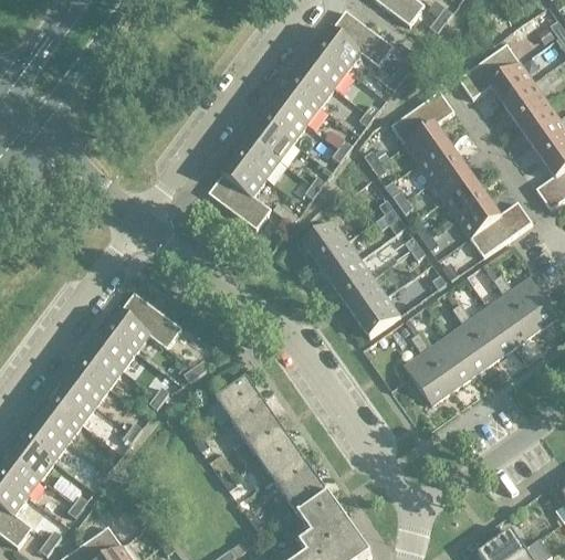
[(375,0),(408,24),(424,4),(417,0),(375,0)]
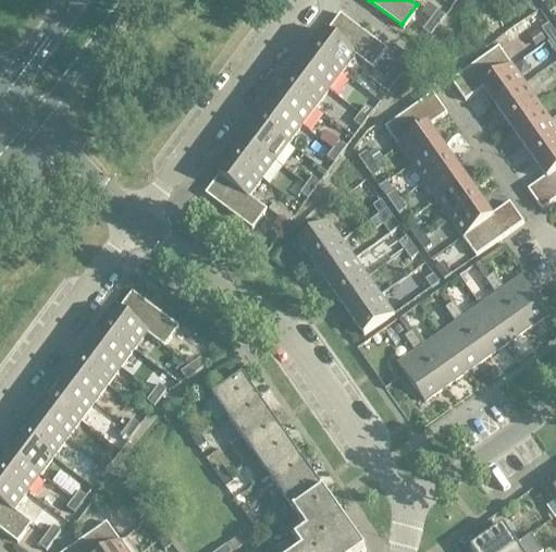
[(436,7),(430,14),(437,21),(444,12),(436,7)]
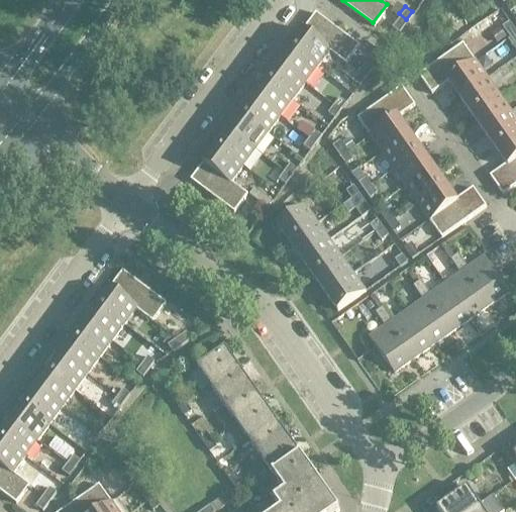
[(315,9),(302,26),(329,46),(328,47),(344,61),(358,42),(315,9)]
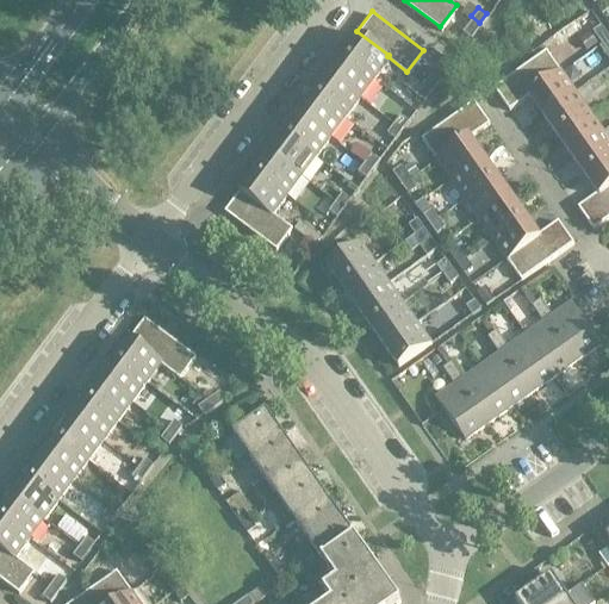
[(479,23),(471,16),(461,29),(470,35),(479,23)]
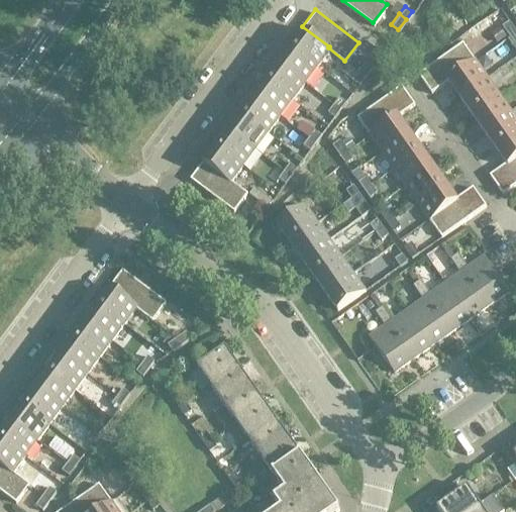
[(515,28),(508,18),(501,23),(508,33),(515,28)]
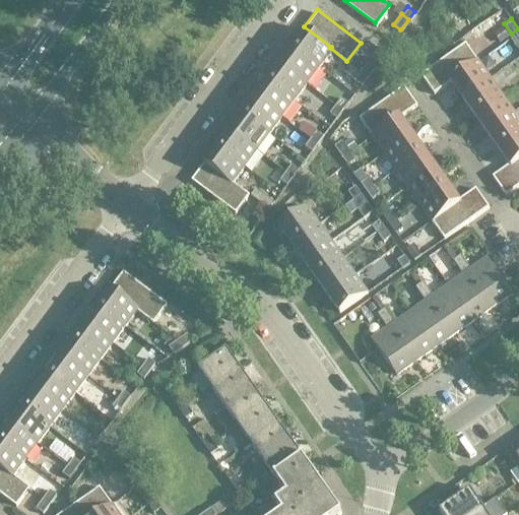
[(501,23),(493,28),(499,38),(507,33),(501,23)]
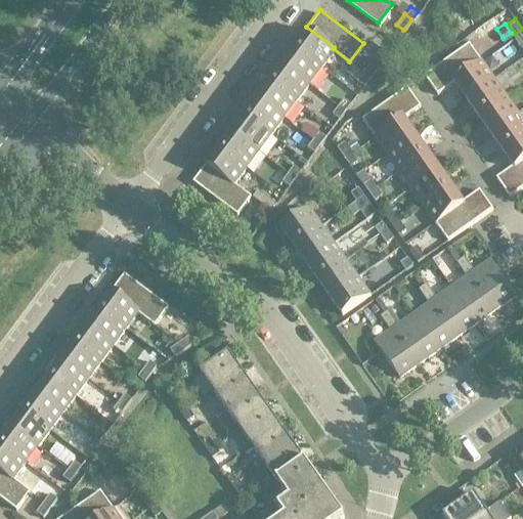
[(334,47),(306,27),(294,43),(320,65),(333,48),(334,47)]
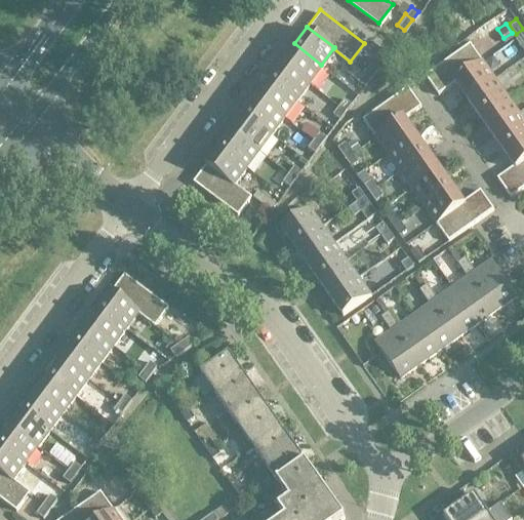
[(437,91),(454,80),(453,79),(482,58),(469,41),(424,73),(437,91)]
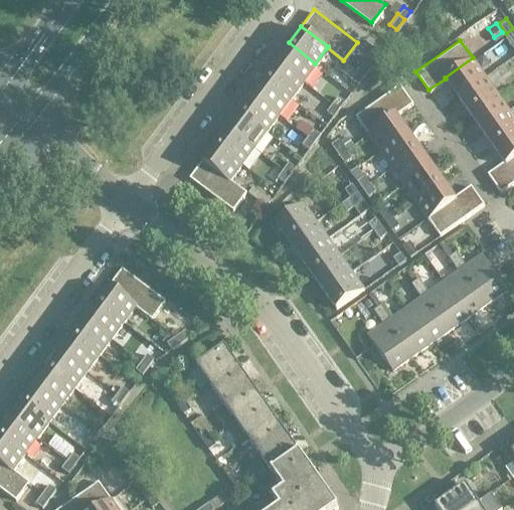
[(315,63),(289,42),(276,59),(303,79),(315,63)]
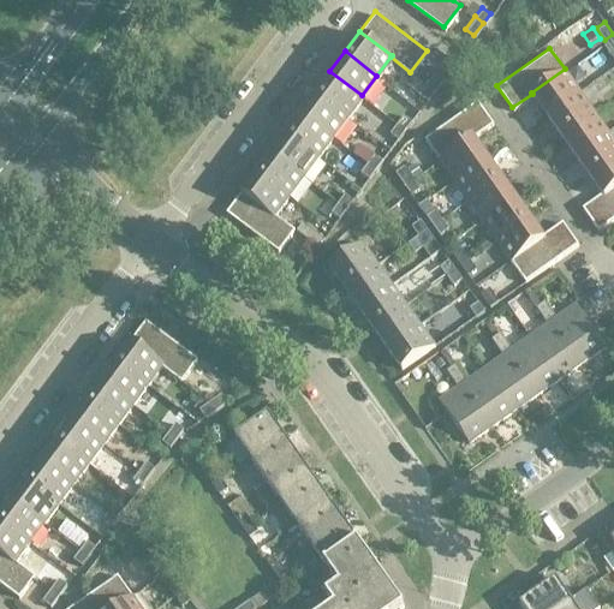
[(579,89),(565,69),(531,93),(532,94),(546,112),(579,89)]
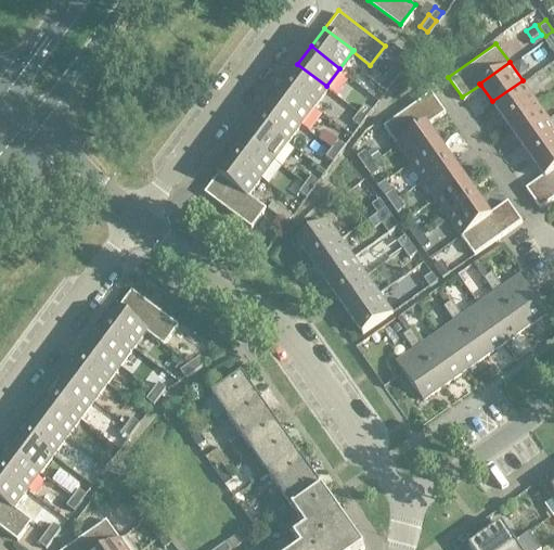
[(326,86),(297,64),(284,81),(313,104),(326,86)]
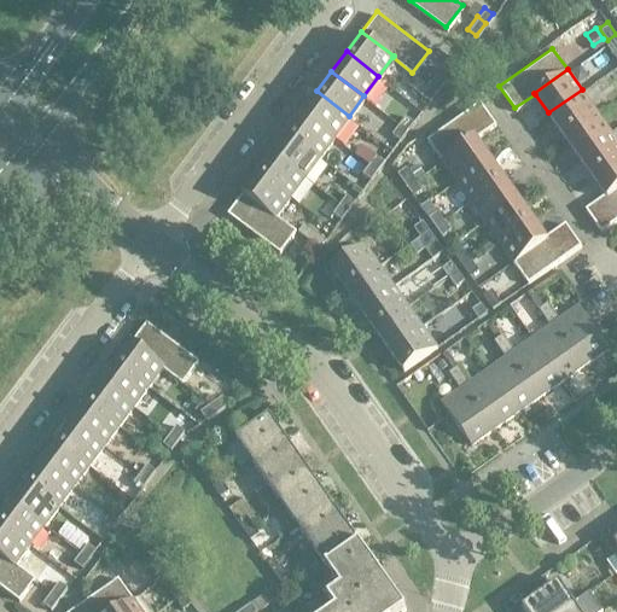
[(436,71),(426,83),(436,89),(444,77),(436,71)]
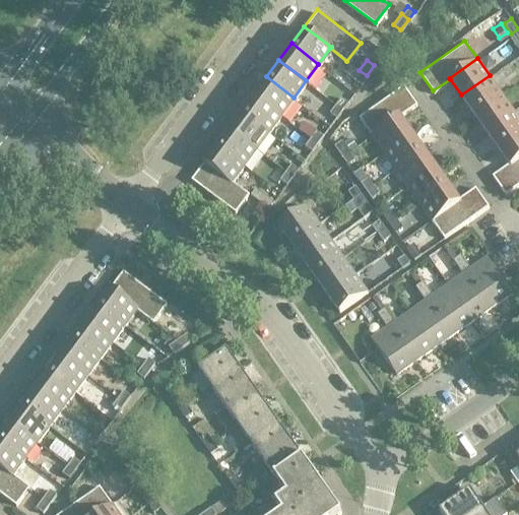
[(367,75),(359,70),(353,78),(361,83),(367,75)]
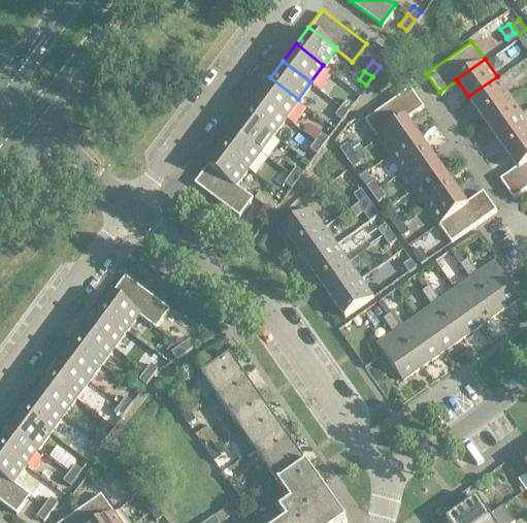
[(508,94),(497,76),(468,96),(481,113),(508,94)]
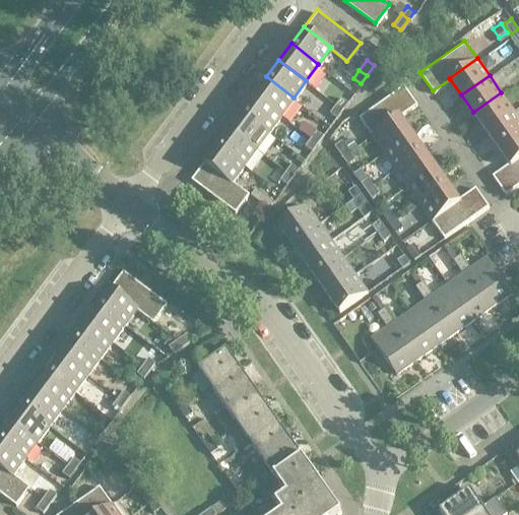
[(294,98),(266,76),(254,93),(280,114),(294,98)]
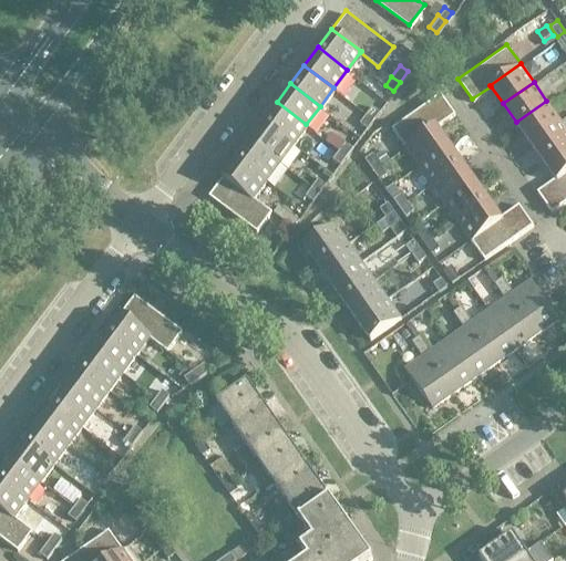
[(391,125),(404,145),(435,124),(435,125),(454,112),(440,91),(391,125)]
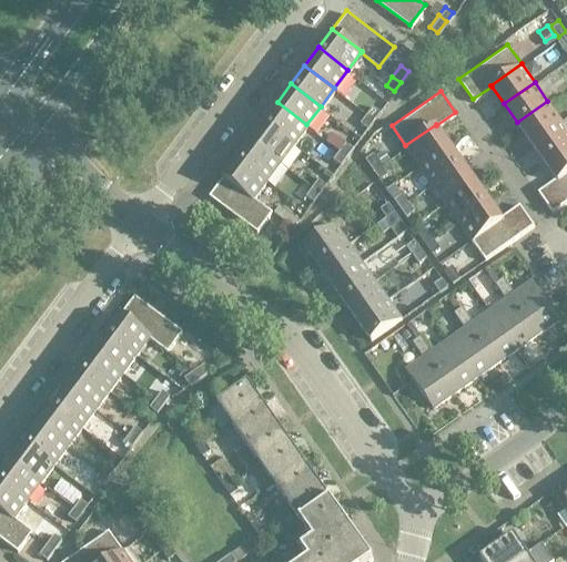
[(560,119),(547,101),(517,122),(530,141),(560,119)]
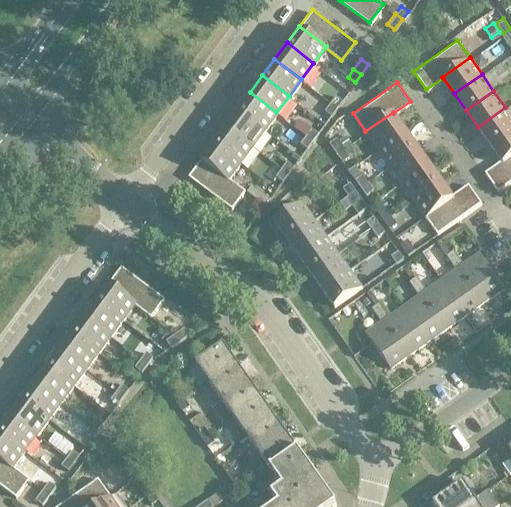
[(276,112),(250,92),(237,109),(264,129),(276,112)]
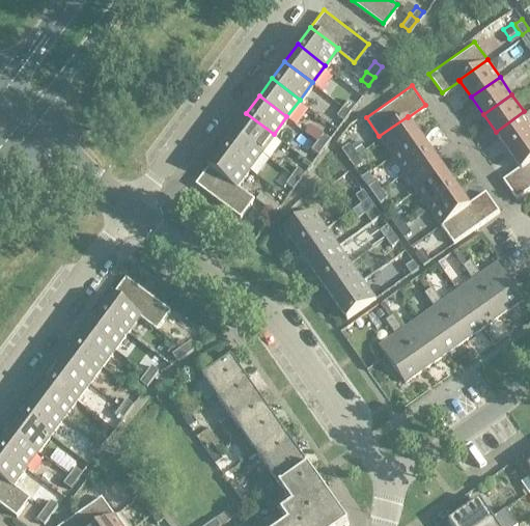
[(347,97),(342,105),(350,110),(356,102),(347,97)]
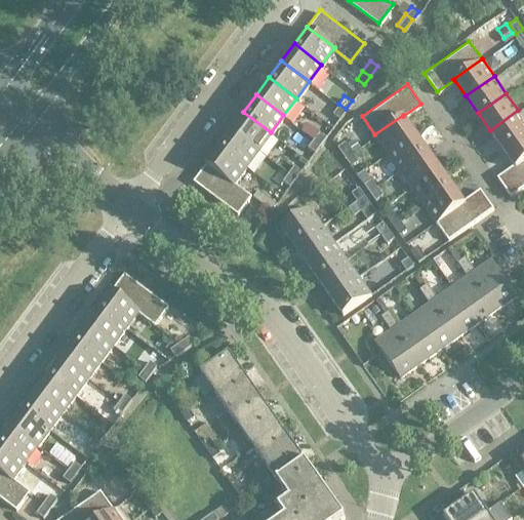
[(346,109),(338,104),(332,111),(339,117),(346,109)]
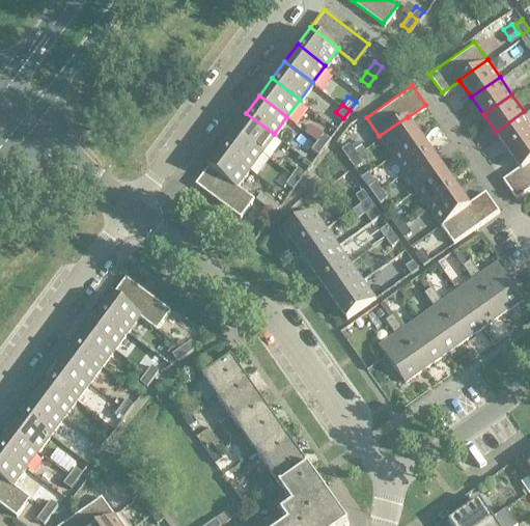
[(529,132),(529,119),(524,111),(496,132),(507,148),(529,132)]
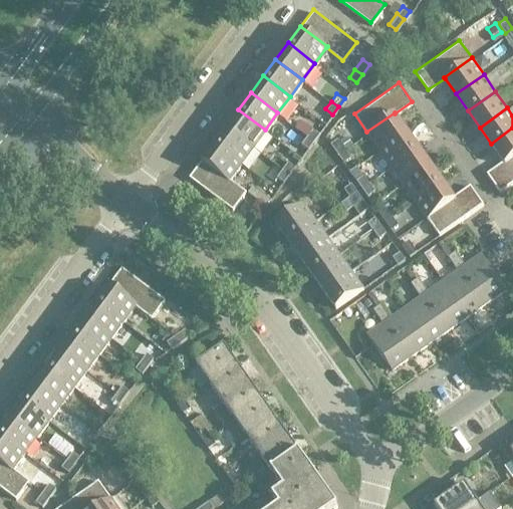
[(265,130),(238,109),(226,125),(253,146),(265,130)]
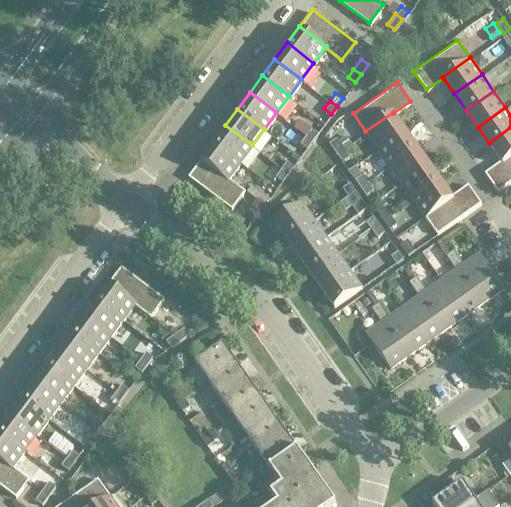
[(393,112),(365,131),(377,148),(404,128),(393,113),(393,112)]
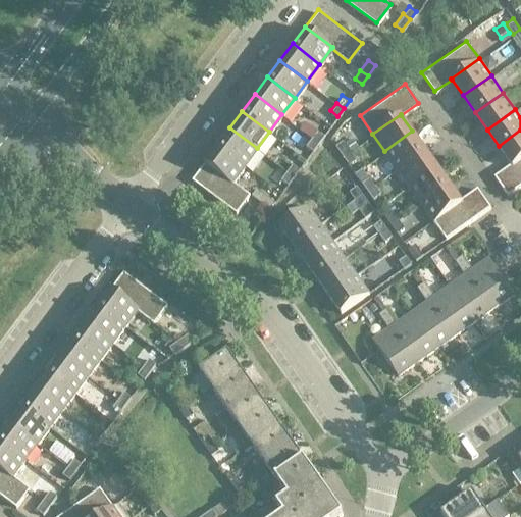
[(257,148),(229,127),(217,144),(245,164),(257,148)]
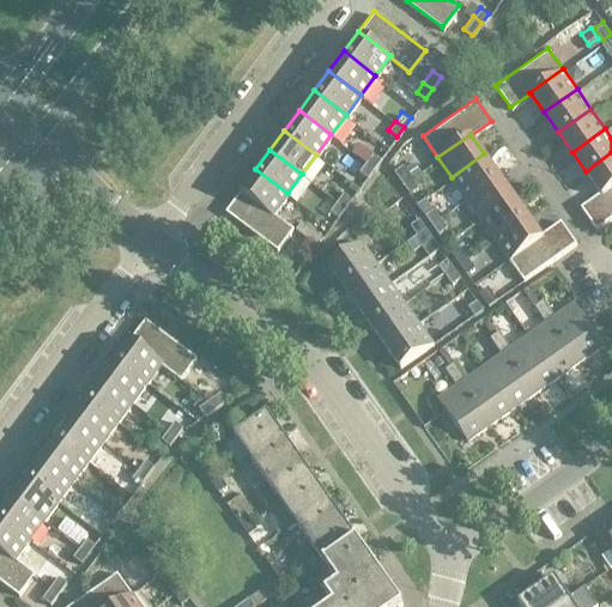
[(373,151),(365,161),(374,167),(381,157),(373,151)]
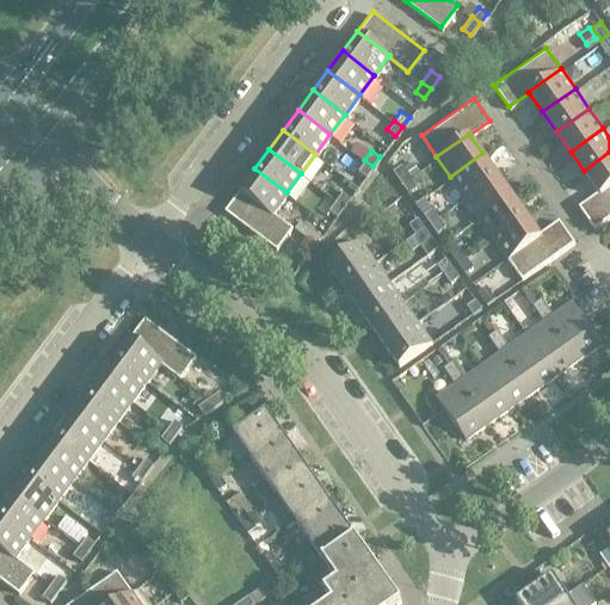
[(609,181),(609,152),(584,171),(597,190),(598,191),(609,181)]
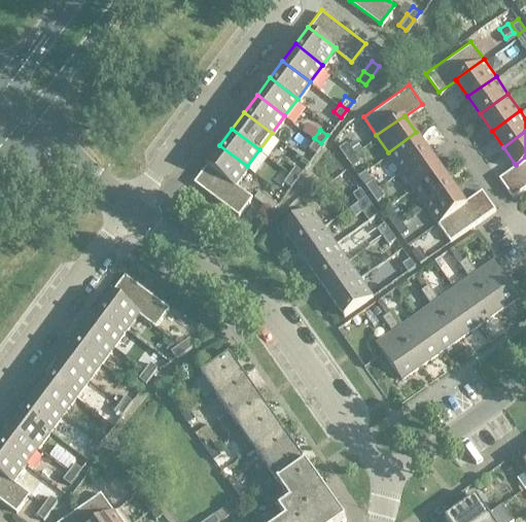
[(428,149),(416,132),(388,152),(400,169),(428,149)]
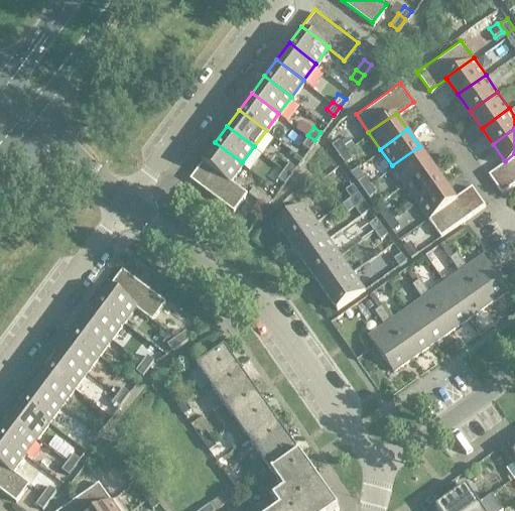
[(347,134),(341,138),(346,146),(353,141),(347,134)]
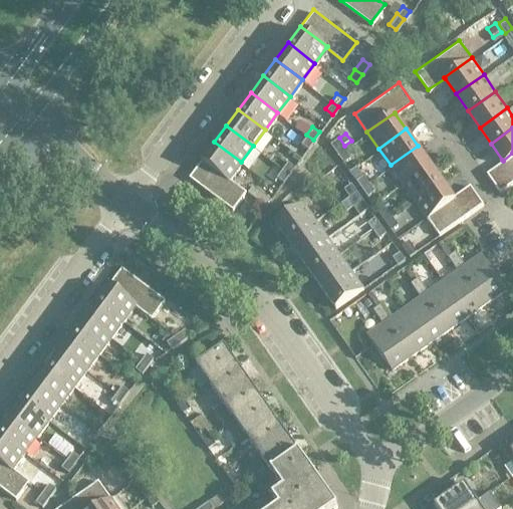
[(313,140),(306,135),(300,142),(307,148),(313,140)]
